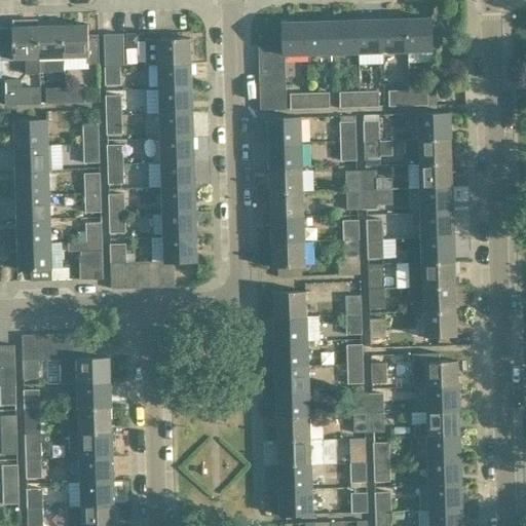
[(431,17),(407,19),(408,49),(433,49),(431,17)]
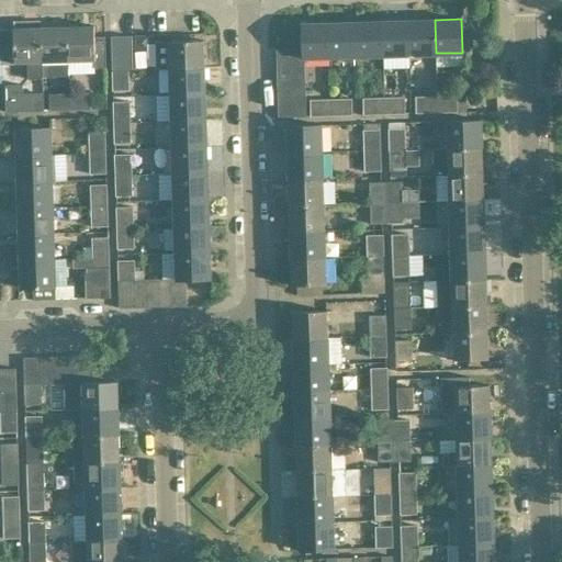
[(42,26),(32,27),(32,21),(15,21),(15,20),(14,20),(15,62),(27,62),(27,79),(43,78),(43,77),(42,26)]
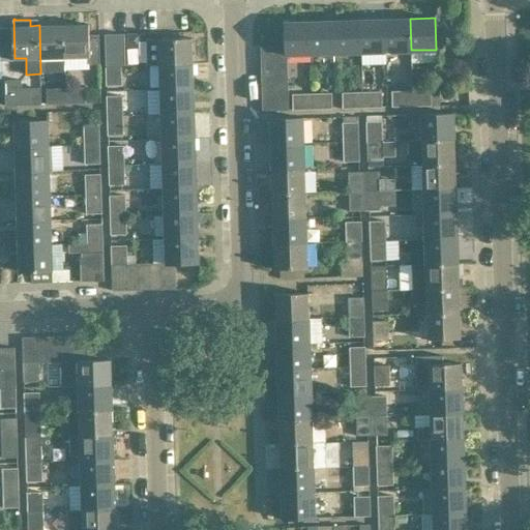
[(386,51),(385,19),(360,20),(361,52),(386,51)]
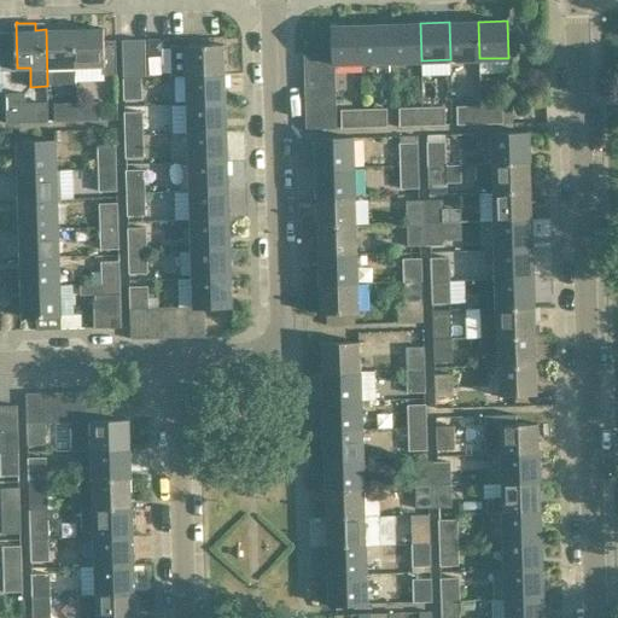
[(479,58),(478,22),(449,22),(450,59),(479,58)]
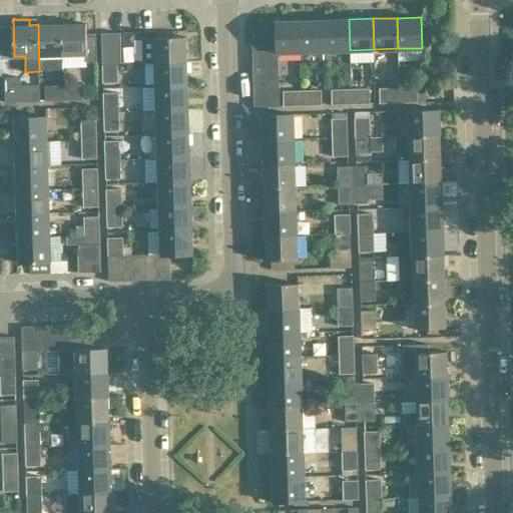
[(350,50),(349,19),(325,20),(326,51),(350,50)]
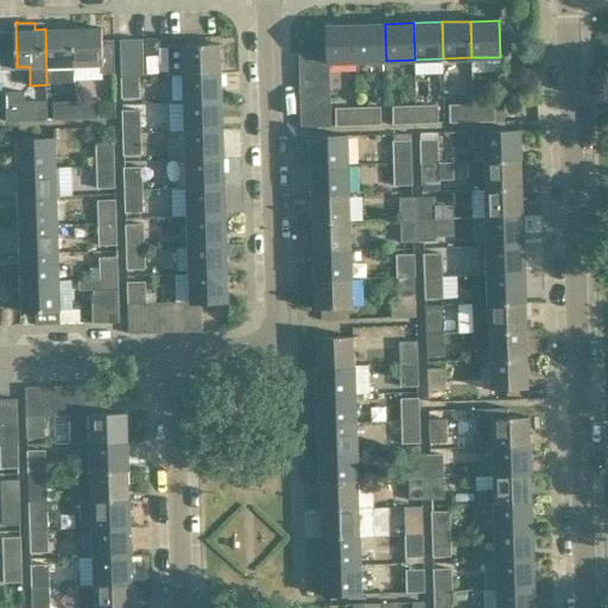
[(386,61),(385,24),(355,25),(358,62),(386,61)]
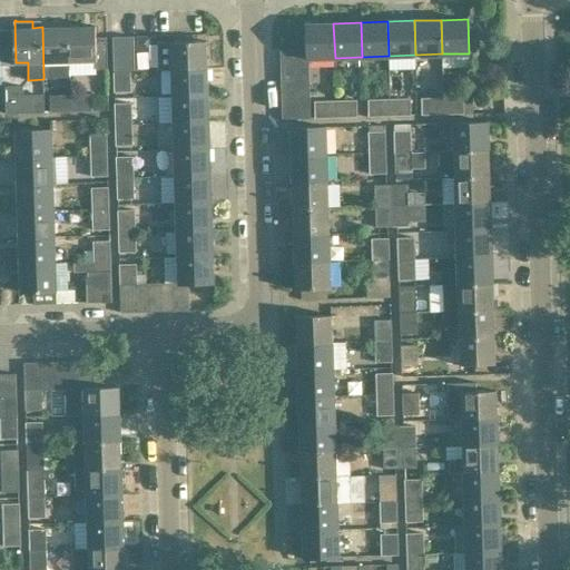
[(335,58),(333,23),(306,25),(307,49),(307,59),(310,59),(335,58)]
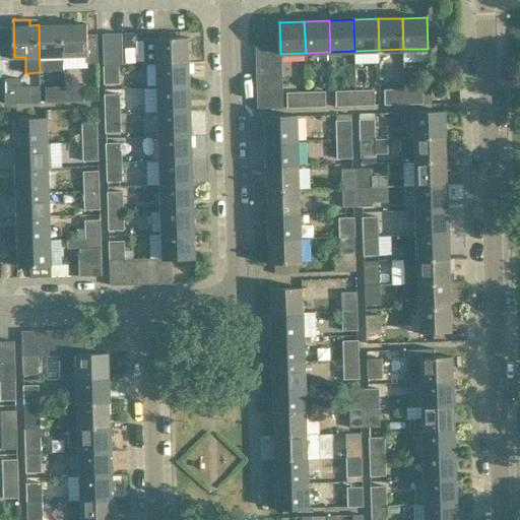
[(98,62),(96,33),(87,34),(86,23),(62,24),(63,56),(86,55),(86,62),(98,62)]
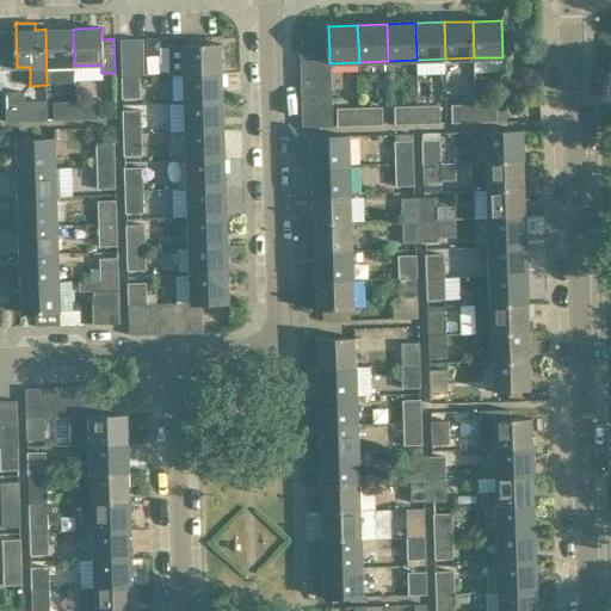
[(74,66),(73,29),(45,29),(47,84),(74,82),(74,80),(74,66)]
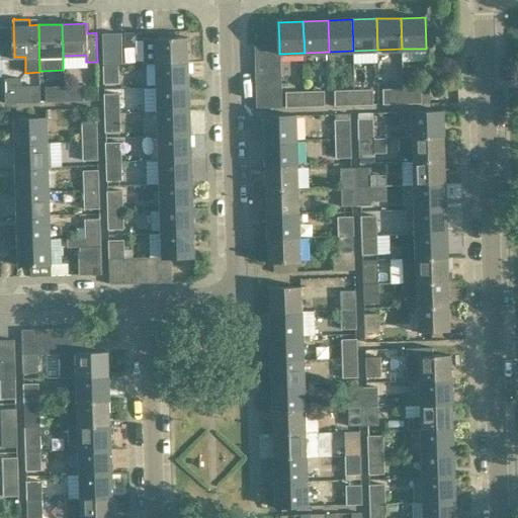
[(122,64),(122,33),(103,33),(104,65),(118,64),(122,64)]
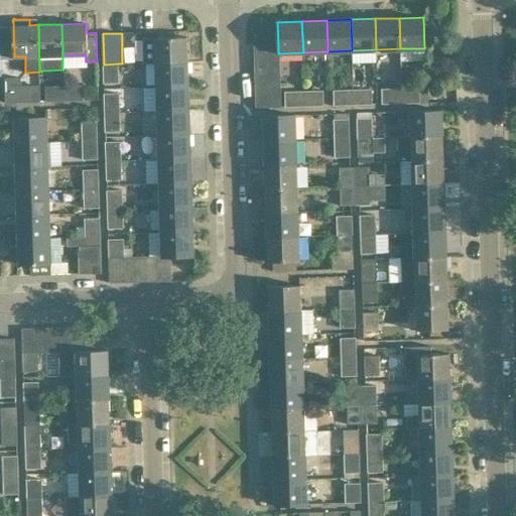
[(187,61),(186,37),(142,38),(143,63),(156,62),(187,61)]
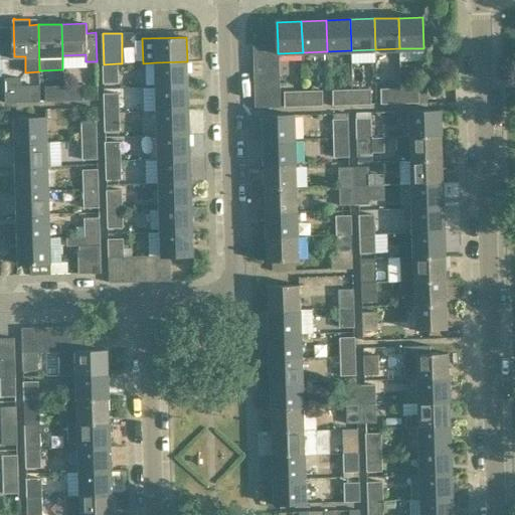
[(278,53),(278,44),(253,45),(254,57),(280,56),(280,53),(278,53)]
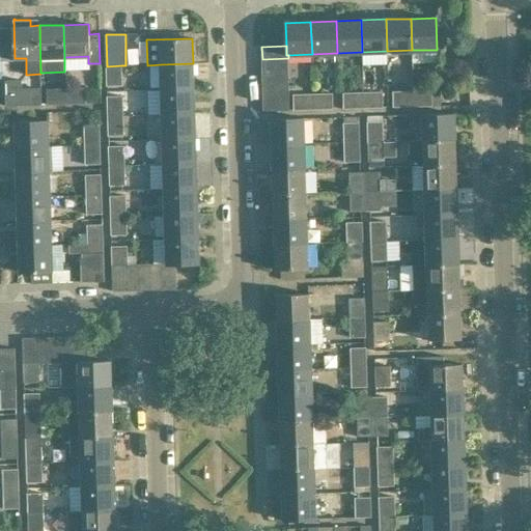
[(288,71),(288,58),(262,59),(262,72),(288,71)]
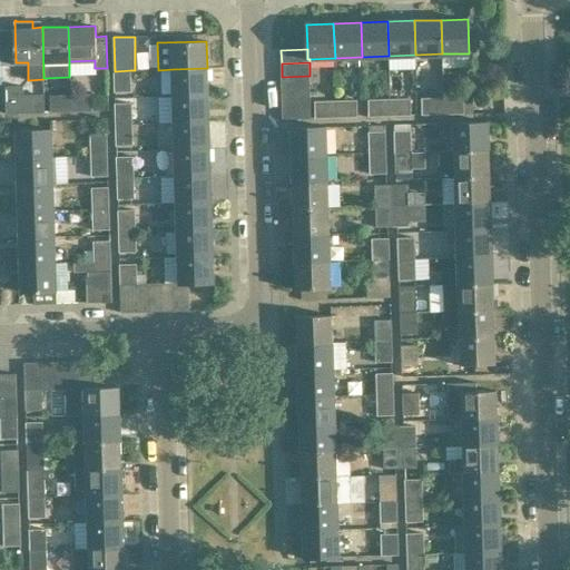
[(208,95),(207,68),(173,69),(173,96),(208,95)]
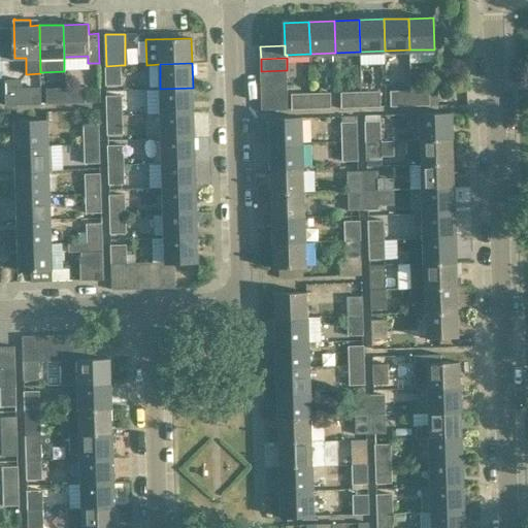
[(122,85),(121,65),(106,66),(106,85),(122,85)]
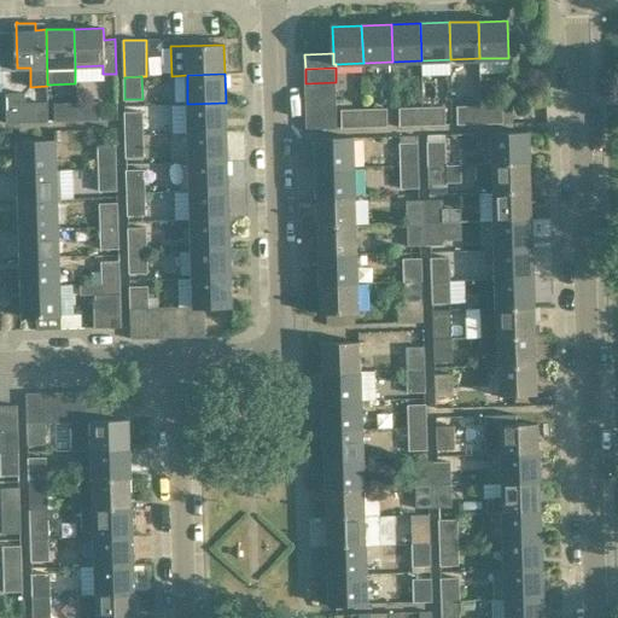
[(337,97),(336,82),(305,83),(305,98),(337,97)]
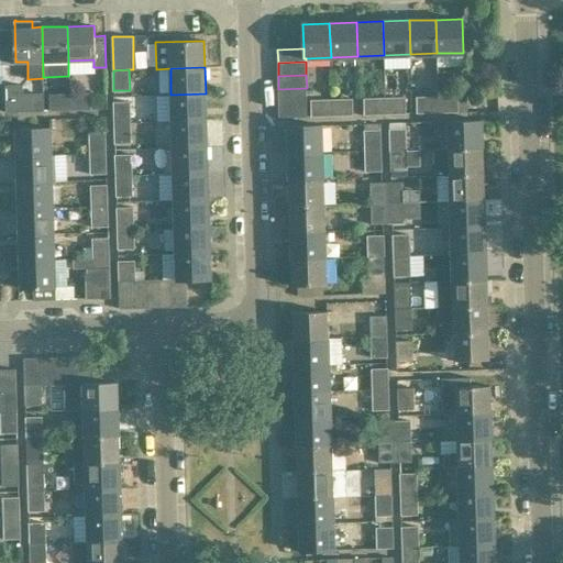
[(23,96),(23,86),(7,86),(8,112),(23,111),(44,110),(43,95),(23,96)]
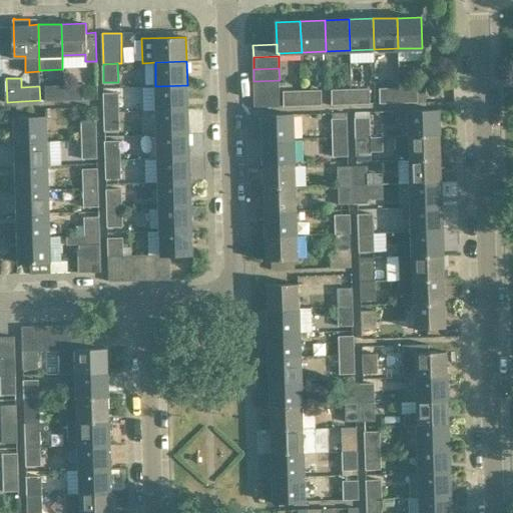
[(280,92),(280,80),(253,81),(254,93),(280,92)]
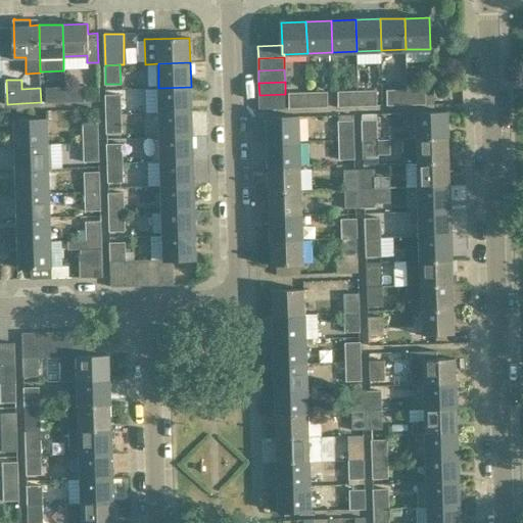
[(84,86),(63,87),(64,102),(85,101),(84,86)]
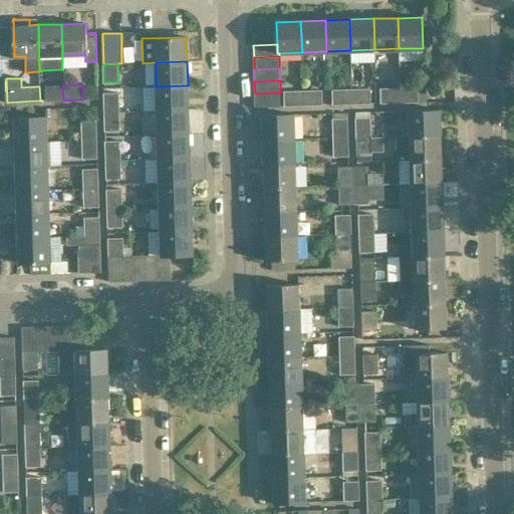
[(63,100),(62,85),(45,85),(45,100),(63,100)]
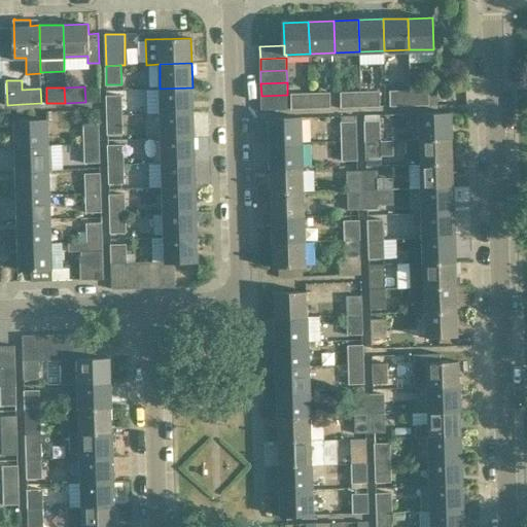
[(192,112),(192,88),(160,89),(161,113),(192,112)]
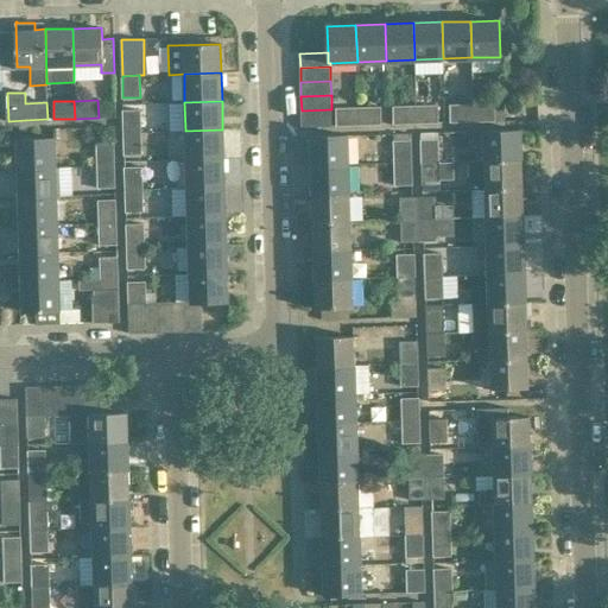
[(473,121),(473,105),(450,105),(450,122),(473,121)]
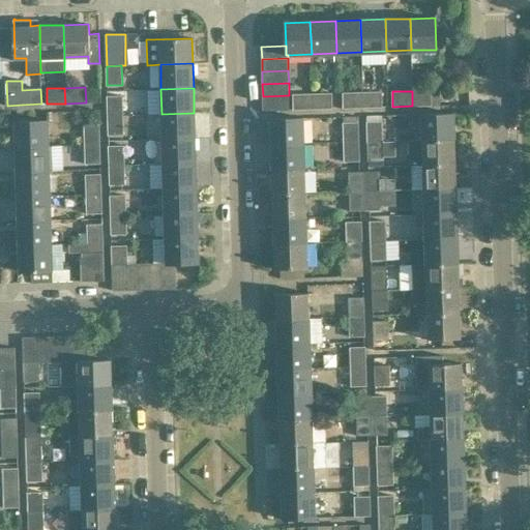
[(432,91),(412,91),(412,106),(432,106),(432,91)]
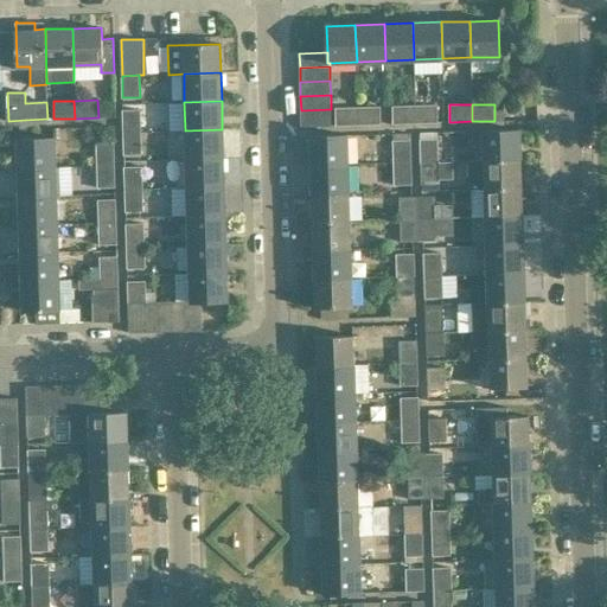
[(416,123),(415,106),(393,107),(394,123),(416,123)]
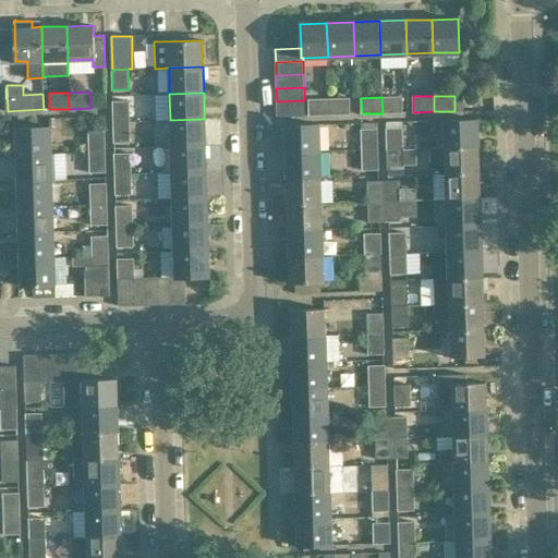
[(402,97),(381,97),(383,113),(403,112),(402,97)]
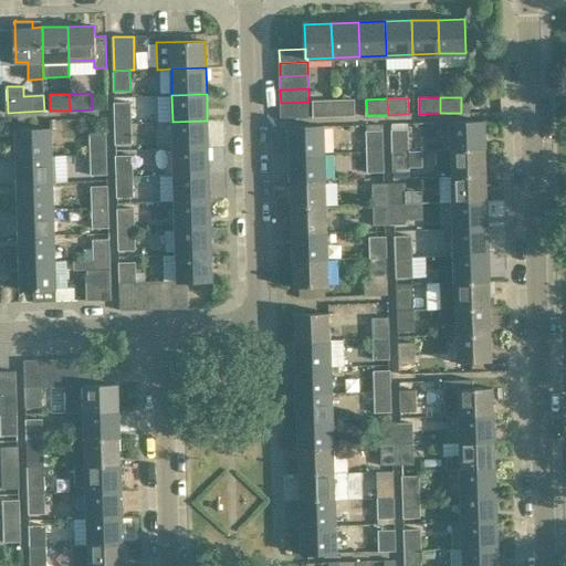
[(355,100),(334,101),(334,116),(355,115),(355,100)]
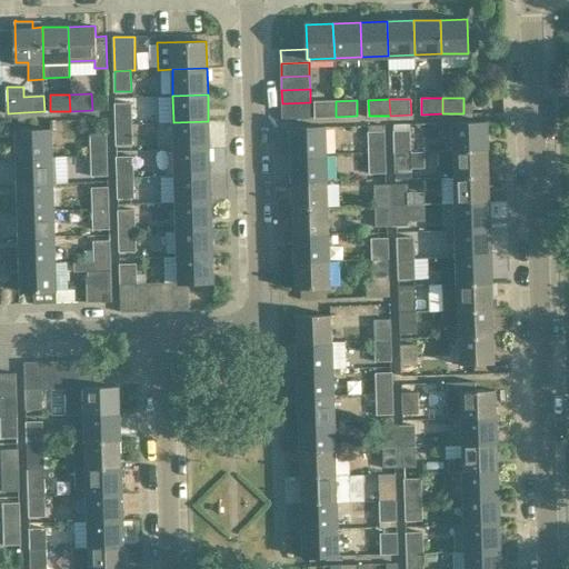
[(336,117),(336,101),(315,101),(315,117),(336,117)]
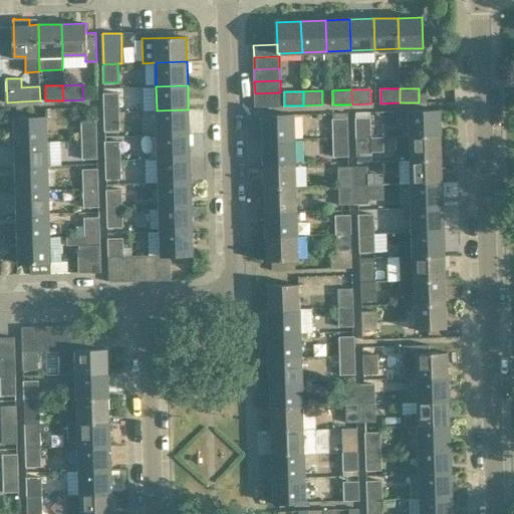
[(281,105),(280,92),(255,93),(255,106),(281,105)]
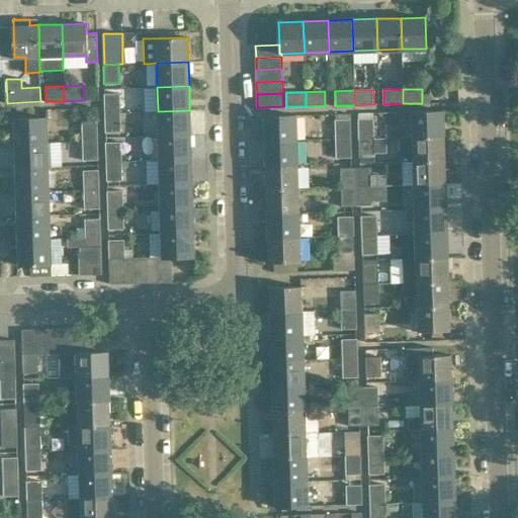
[(120,112),(119,94),(105,94),(105,113),(120,112)]
